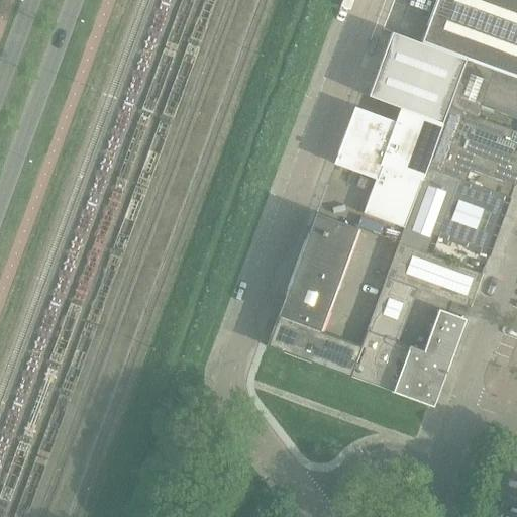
[(516,0),(436,0),(421,42),(467,60),(467,61),(516,79),(516,0)]
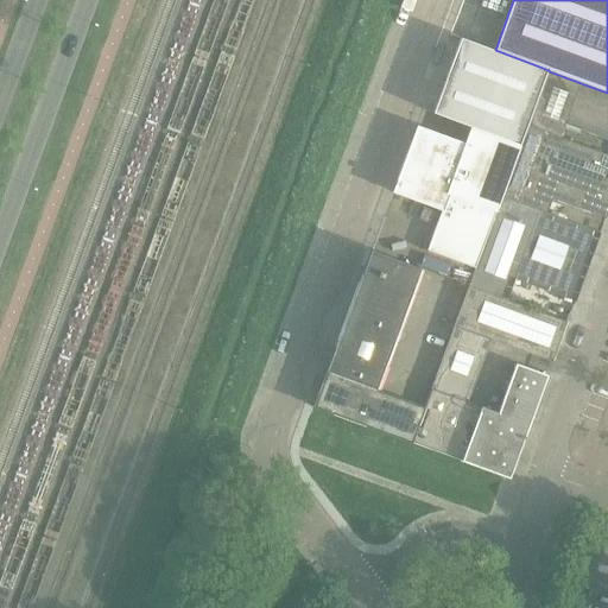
[(519,145),(546,71),(461,39),(432,114),(519,145)]
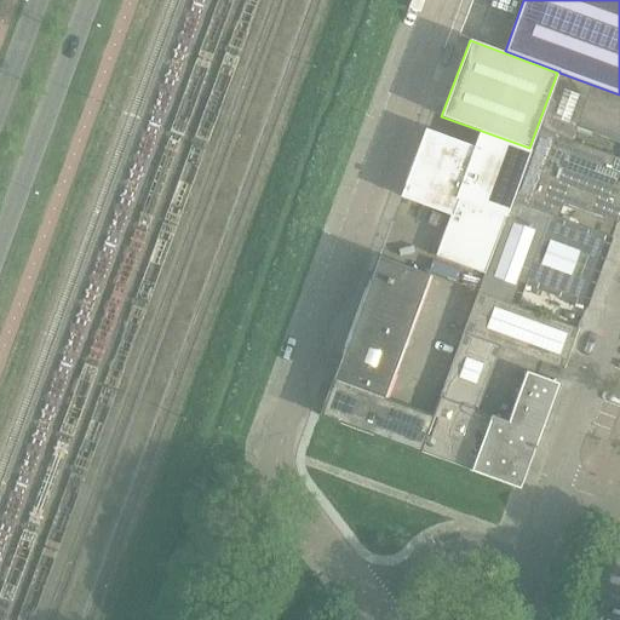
[(619,143),(619,95),(560,73),(539,128),(555,136),(602,153),(607,138),(619,143)]
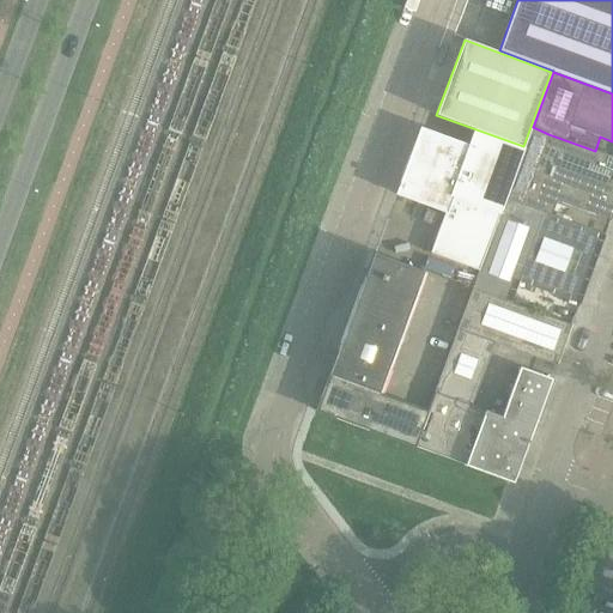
[(505,199),(525,147),(474,129),(468,145),(420,127),(395,195),(445,213),(447,213),(453,198),(499,214),(505,199)]
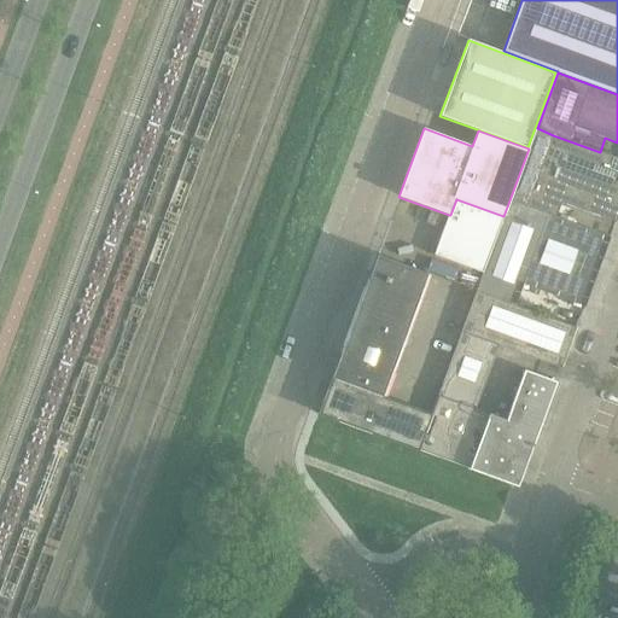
[(616,222),(617,214),(617,158),(600,152),(553,135),(526,208),(555,217),(561,203),(616,222)]
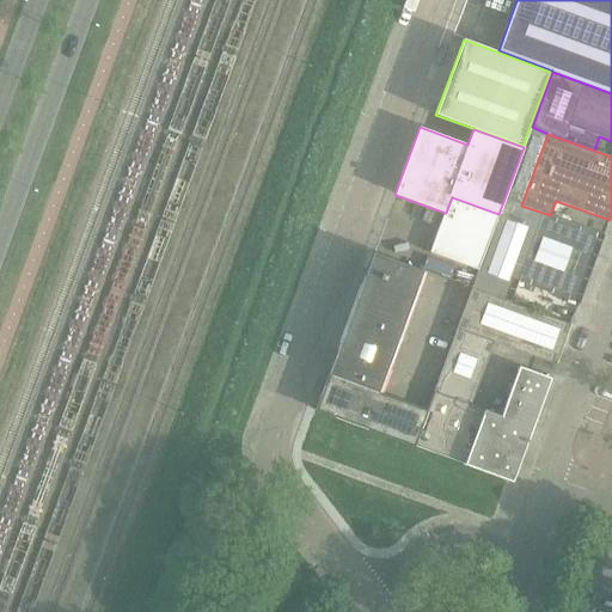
[(478,271),(499,214),(452,197),(446,213),(445,213),(429,254),(478,271)]
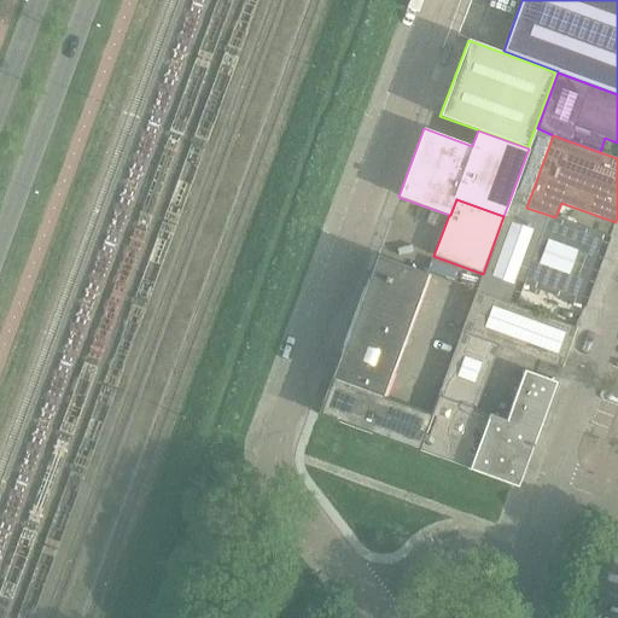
[(584,307),(610,238),(555,217),(526,208),(509,200),(503,216),(483,274),(477,292),(516,305),(523,284),(584,307)]
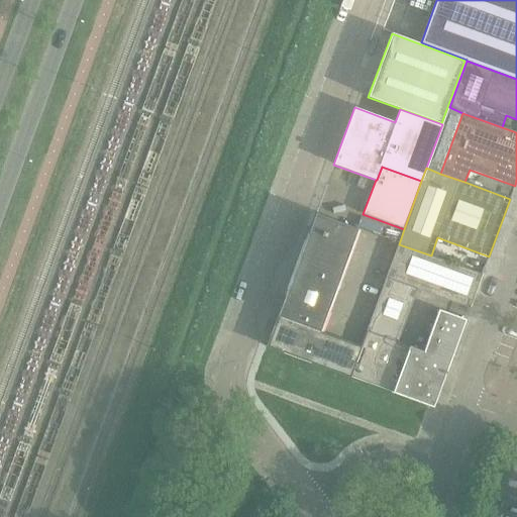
[(356,229),(315,214),(278,315),(320,330),(356,229)]
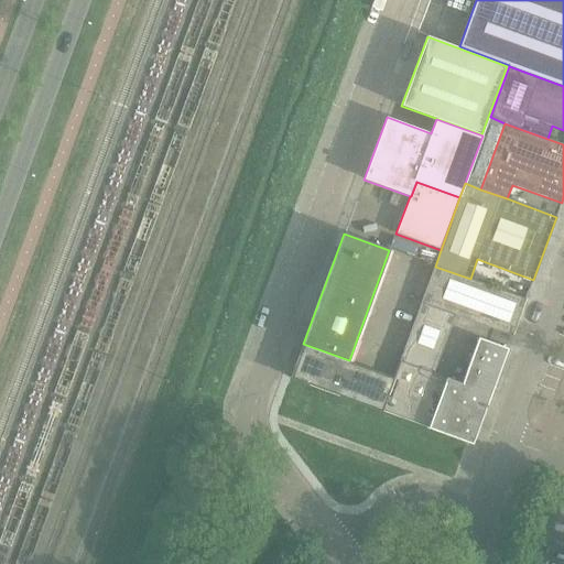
[(525,300),(470,279),(435,267),(422,303),(455,315),(512,336),(525,300)]
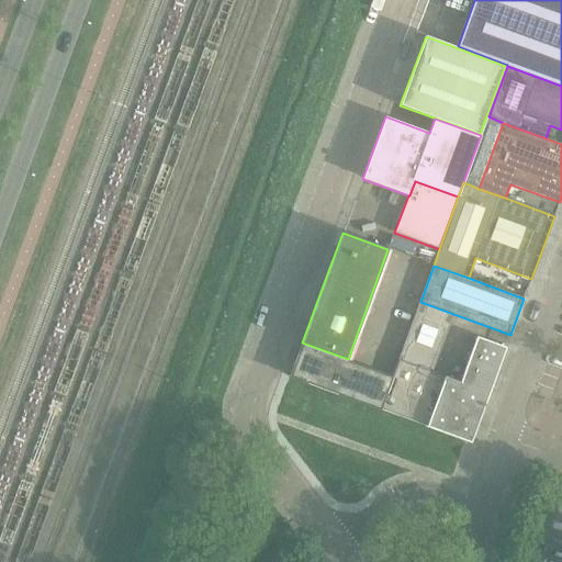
[(420,302),(398,360),(433,372),(453,314),(420,302)]
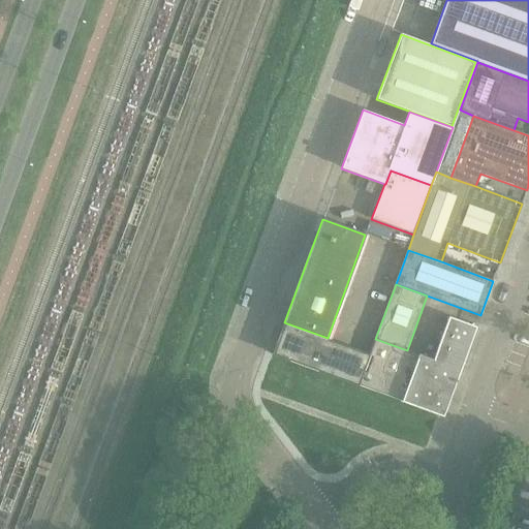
[(456,382),(475,328),(448,317),(433,360),(407,350),(375,339),(370,353),(328,338),(315,370),(403,402),(404,400),(439,412),(444,399),(449,401),(456,382)]
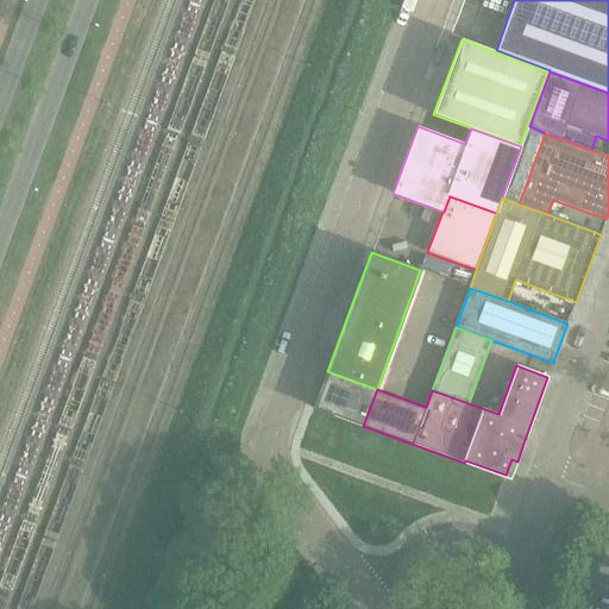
[(327,371),(314,408),(363,426),(377,389),(327,371)]
